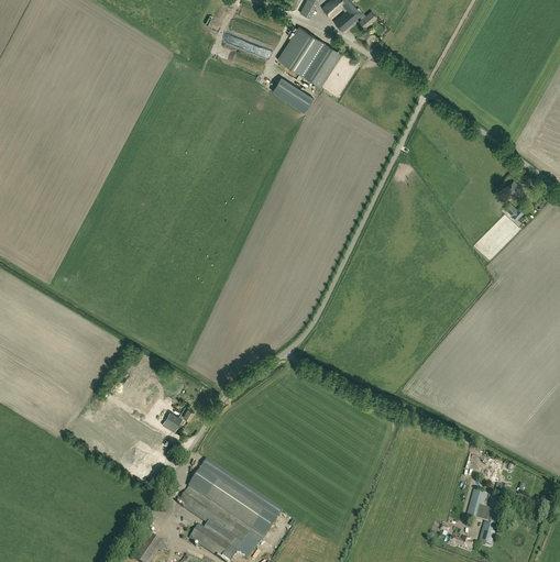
[(305,0),(300,11),(310,15),(316,0),(305,0)]
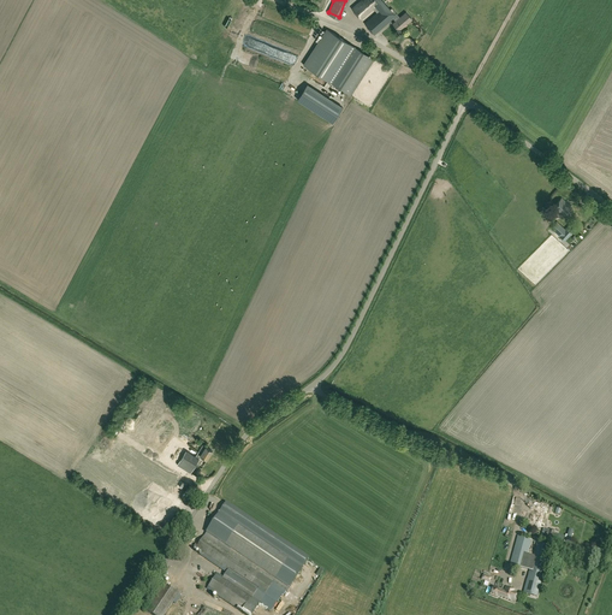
[(390,17),(394,13),(393,12),(388,6),(387,9),(380,0),(356,0),(349,6),(357,17),(373,5),(375,7),(374,9),(375,10),(361,22),(370,33),(390,17)]
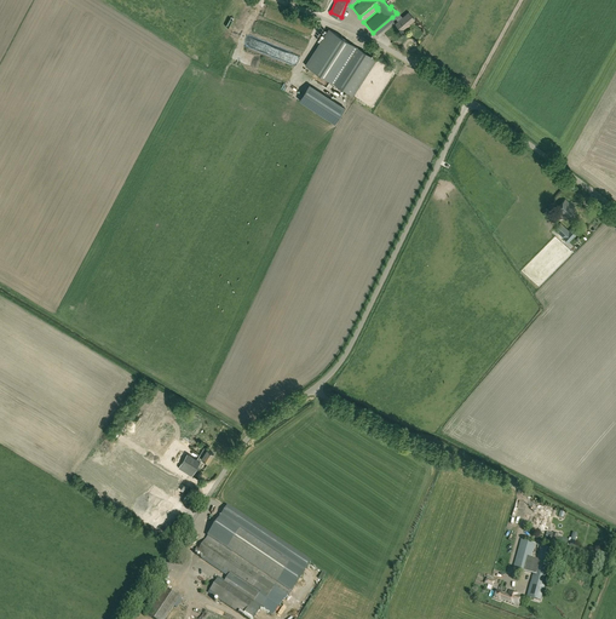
[(399,16),(397,13),(392,17),(395,19),(392,22),(398,29),(412,18),(406,11),(399,16)]
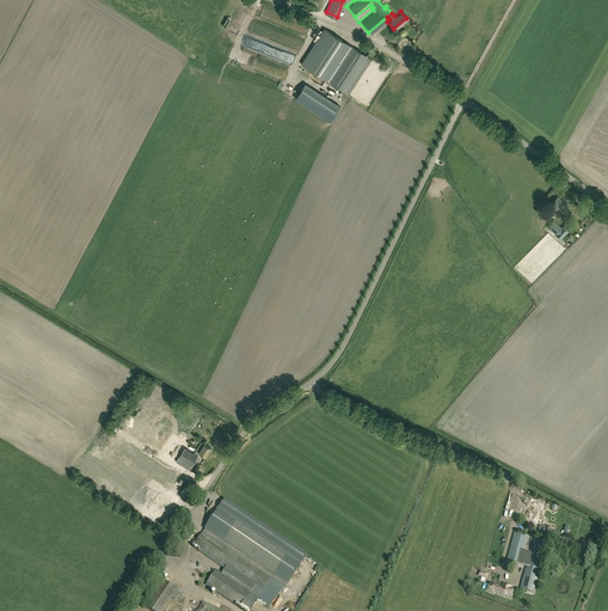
[(298,63),(344,95),(368,59),(321,28),(298,63)]
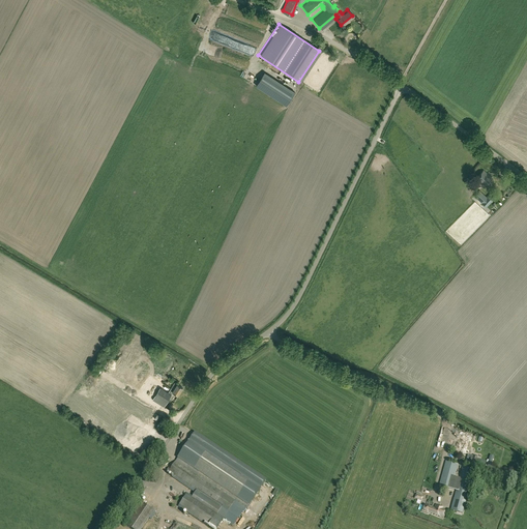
[(245,38),(250,40),(254,30),(246,28),(243,35),(246,36),(245,38)]
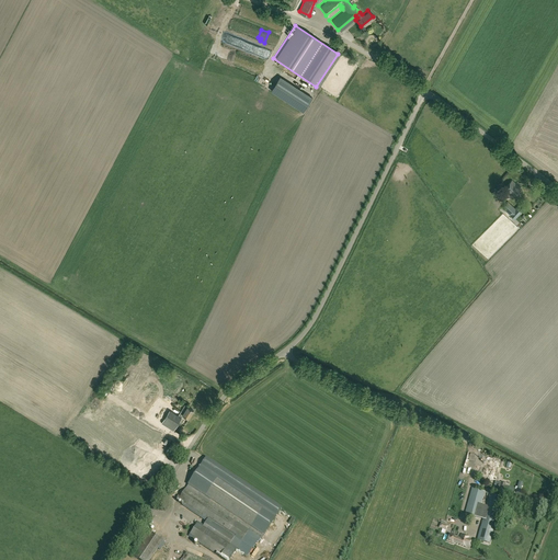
[(309,98),(275,76),(266,90),(299,112),(309,98)]
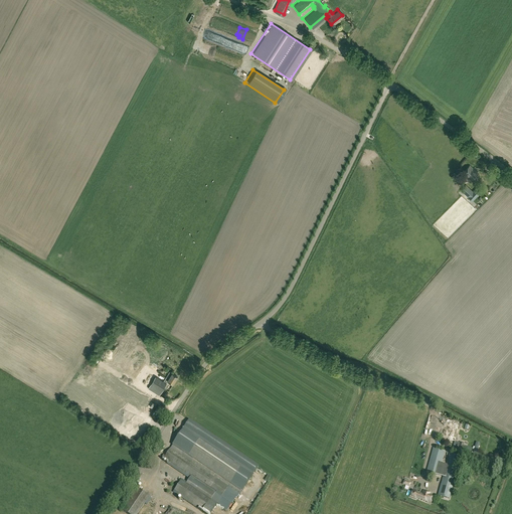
[(475,172),(467,165),(460,172),(461,173),(460,174),(464,177),(465,176),(469,180),(475,172)]
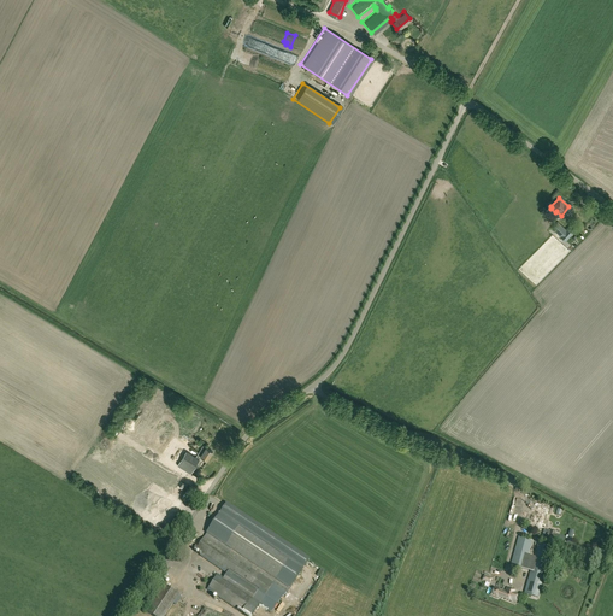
[(563,228),(554,221),(548,227),(561,240),(573,227),(567,222),(563,228)]
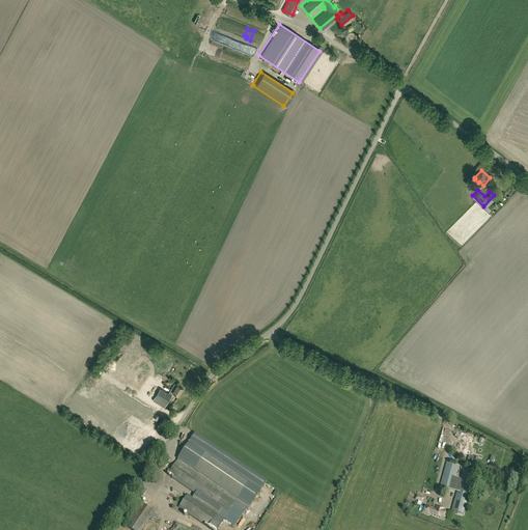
[(134,387),(142,371),(135,368),(128,384),(134,387)]
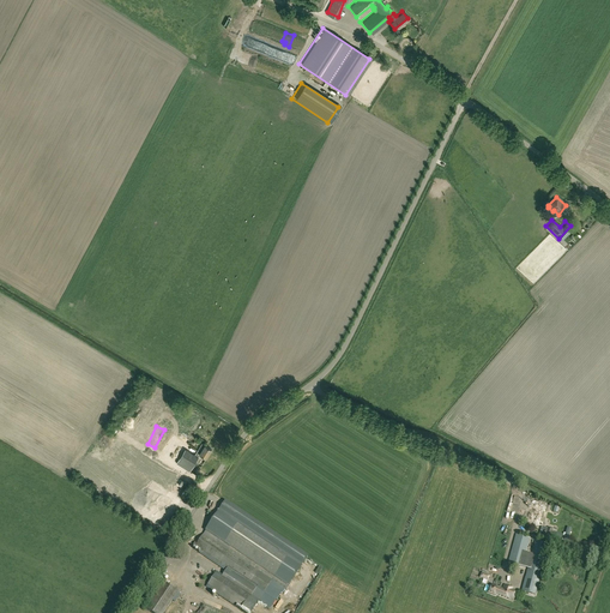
[(174,463),(186,472),(197,455),(203,458),(209,449),(203,445),(198,452),(194,450),(191,455),(182,450),(174,463)]
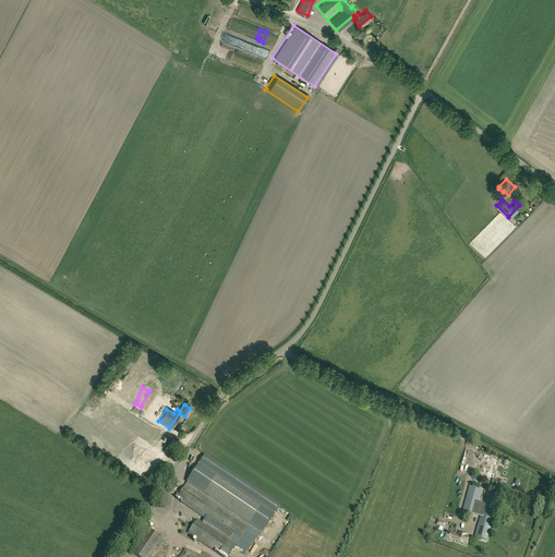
[(157,444),(161,439),(157,434),(152,438),(157,444)]
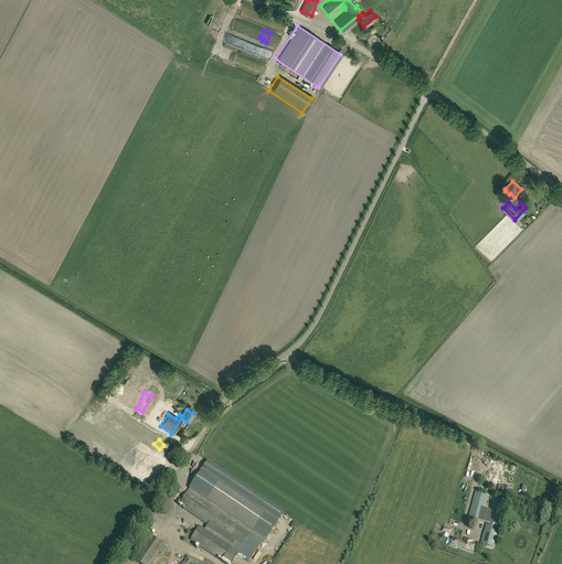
[(140,461),(150,468),(154,463),(144,457),(140,461)]
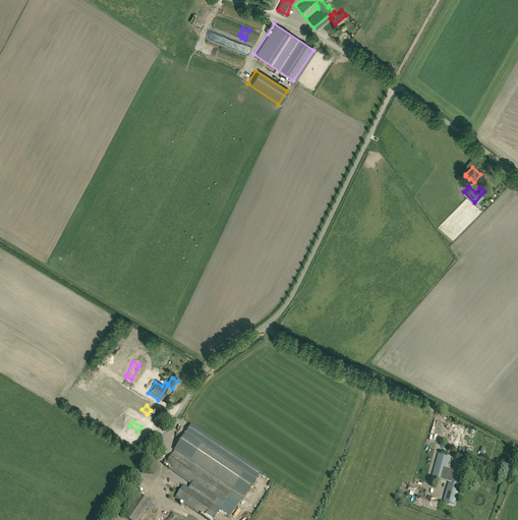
[(173,497),(203,517),(207,519),(209,519),(219,507),(213,503),(215,498),(221,503),(228,492),(221,486),(223,483),(242,496),(260,470),(189,423),(172,449),(196,465),(193,468),(170,453),(165,461),(163,459),(161,462),(193,483),(189,489),(181,484),(173,497)]
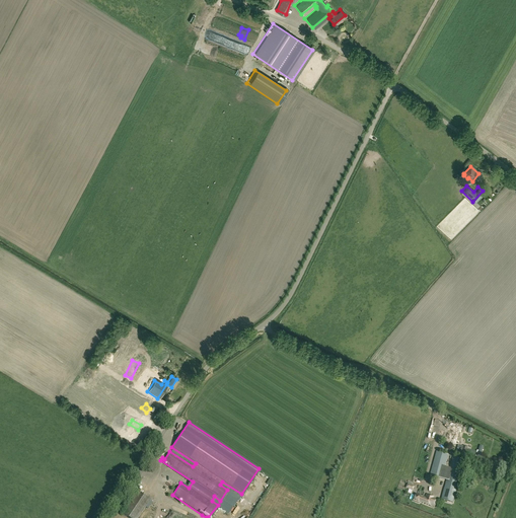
[(443,441),(456,444),(457,440),(454,439),(456,430),(458,431),(460,425),(454,423),(454,426),(449,425),(446,438),(444,437),(443,441)]
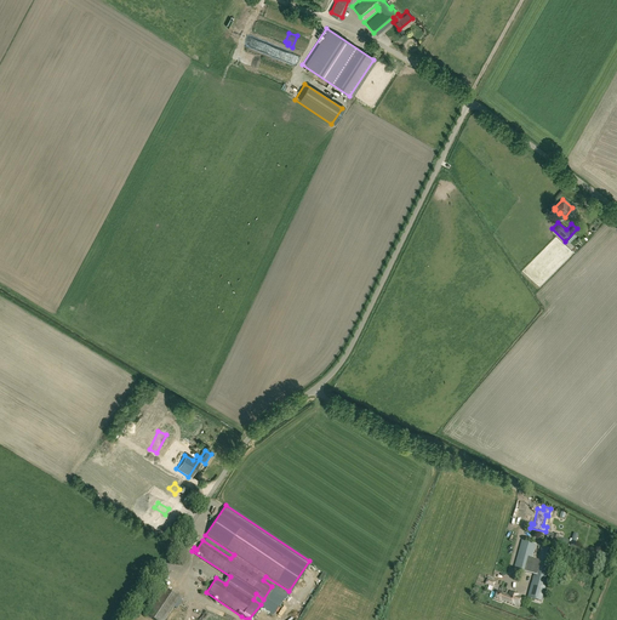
[(554,536),(555,534),(550,532),(549,535),(548,535),(546,541),(556,544),(559,538),(558,538),(554,536)]
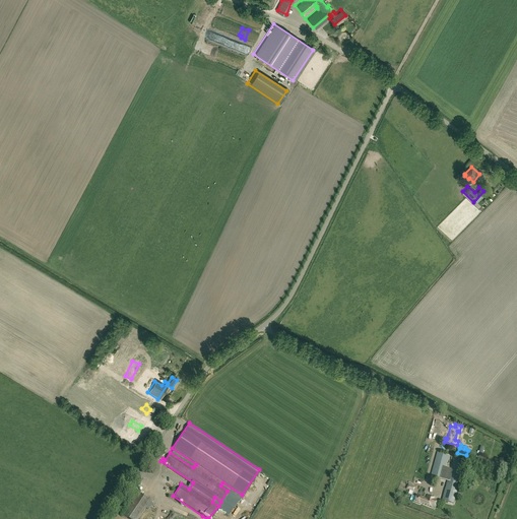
[(440,479),(443,467),(446,455),(435,452),(428,475),(440,479)]
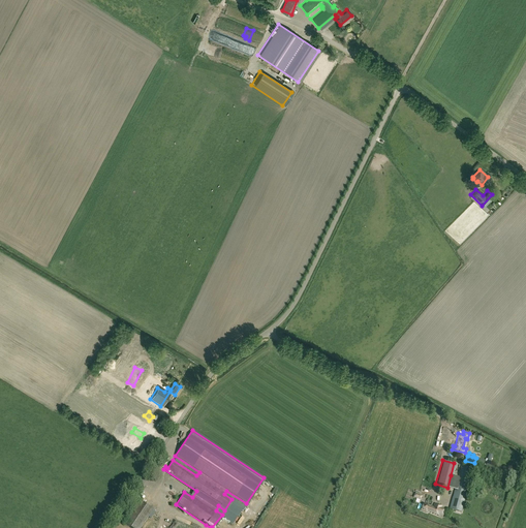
[(451,475),(447,488),(452,489),(446,508),(459,511),(471,467),(459,464),(455,476),(451,475)]
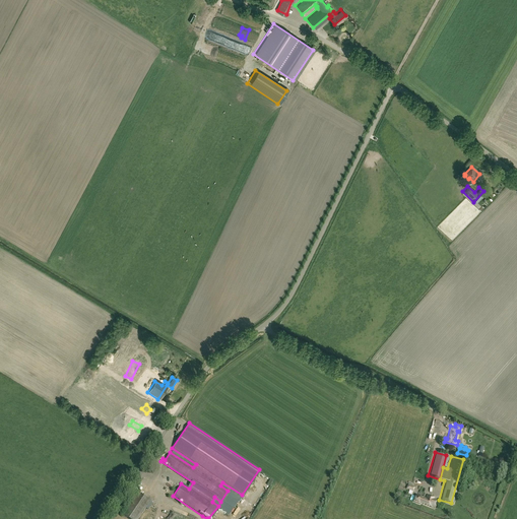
[(135,492),(120,514),(127,518),(135,518),(148,501),(135,492)]
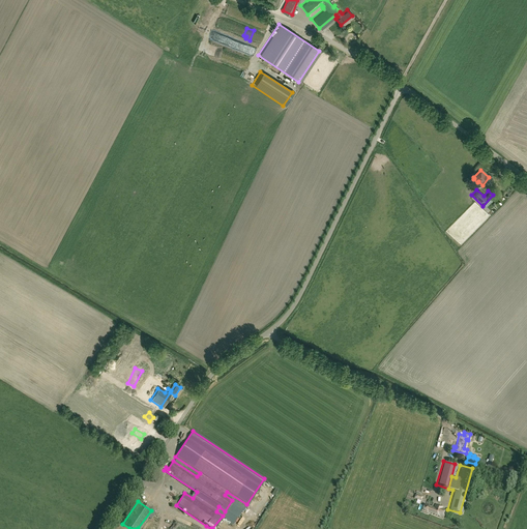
[(426,511),(429,513),(433,504),(432,504),(430,508),(427,507),(428,506),(420,503),(418,510),(425,512),(426,511)]
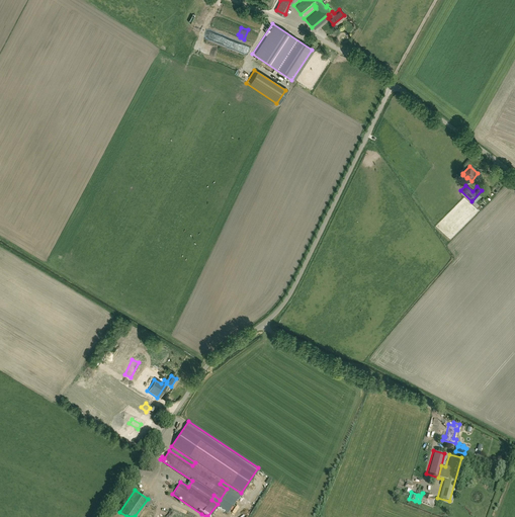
[(423,493),(419,502),(427,505),(427,504),(430,505),(433,498),(430,497),(431,496),(423,493)]
